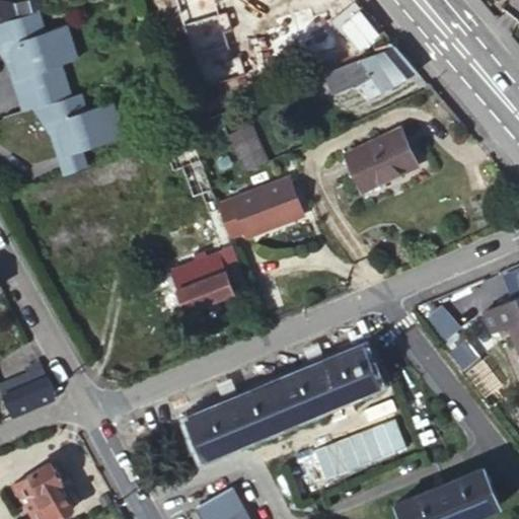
[(0,0),(0,15),(17,10),(16,8),(33,4),(31,0),(0,0)]
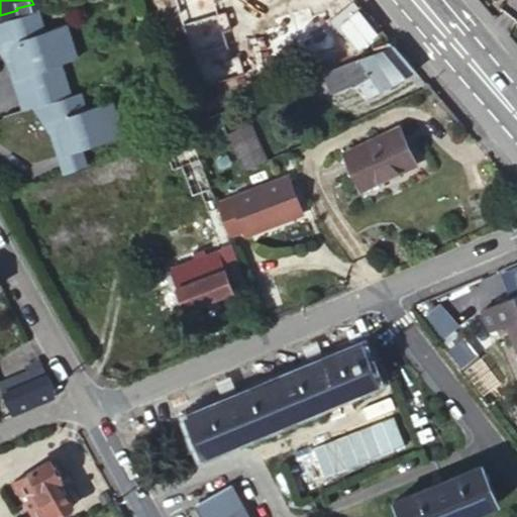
[(33,15),(0,25),(0,58),(1,60),(4,58),(17,97),(62,82),(57,67),(74,62),(62,27),(40,34),(33,15)]
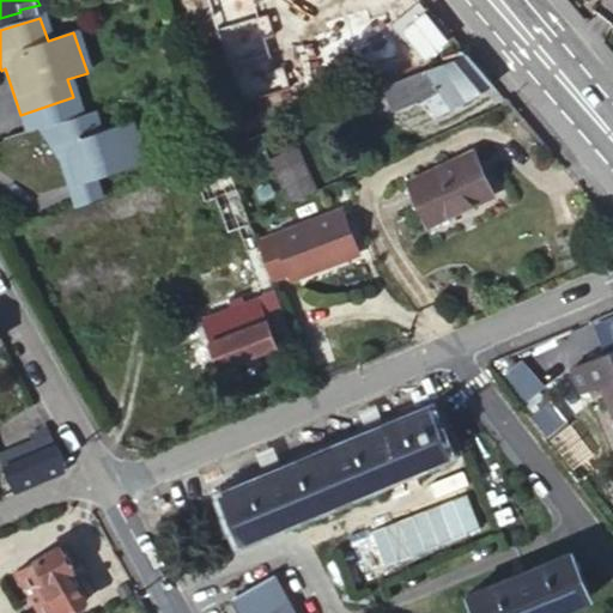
[(486,72),(463,46),(443,54),(447,62),(387,85),(392,98),(395,107),(425,93),(434,111),(457,99),(472,95),(495,83),(486,72)]
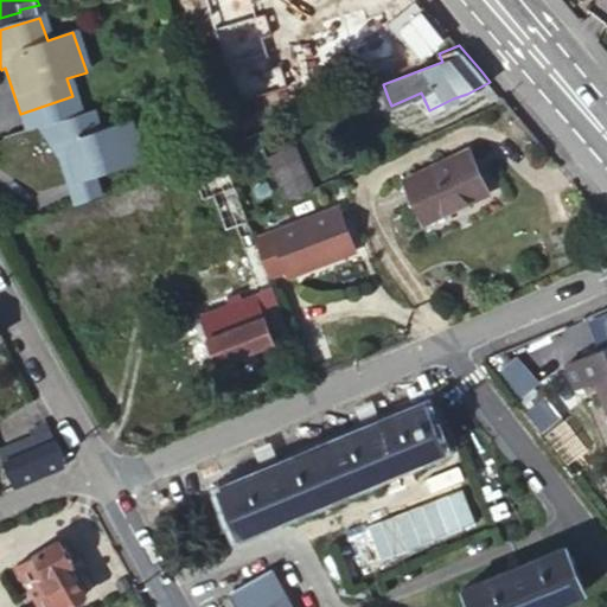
[(388,97),(383,84),(359,94),(364,107),(388,97)]
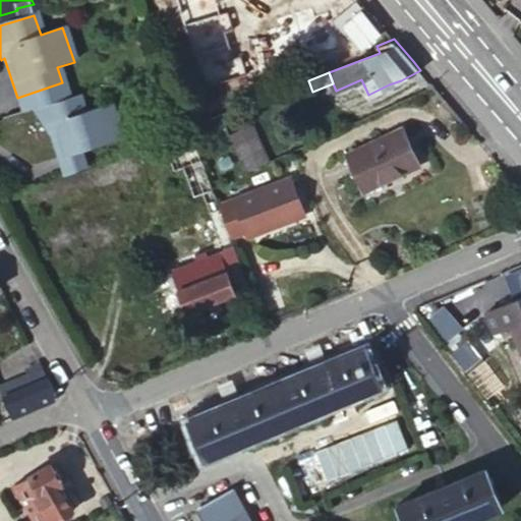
[(404,85),(401,80),(389,84),(392,91),(404,85)]
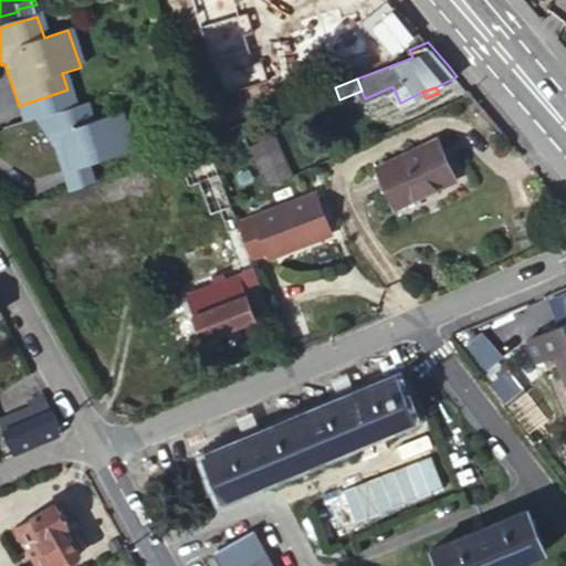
[(67,90),(19,106),(25,124),(39,119),(40,121),(74,108),(67,90)]
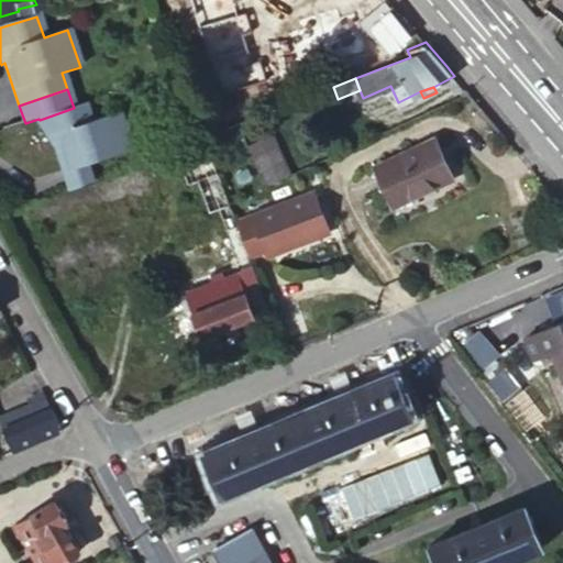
[(74,108),(40,120),(54,147),(57,145),(67,173),(133,150),(120,112),(91,121),(86,103),(74,108)]
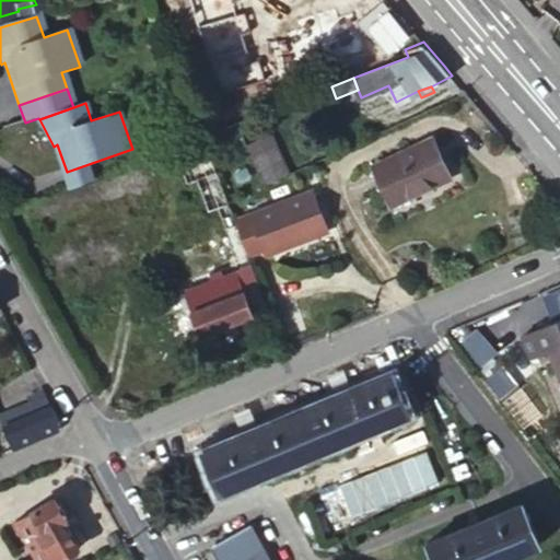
[(25,123),(7,128),(7,130),(39,119),(38,118),(25,123)]
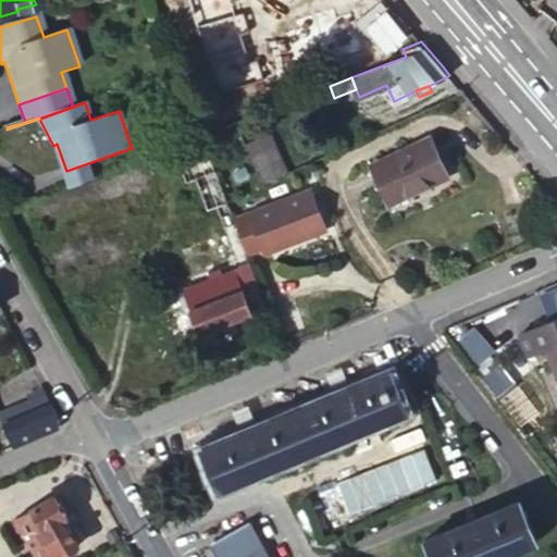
[(263,187),(291,175),(273,135),(246,147),(263,187)]
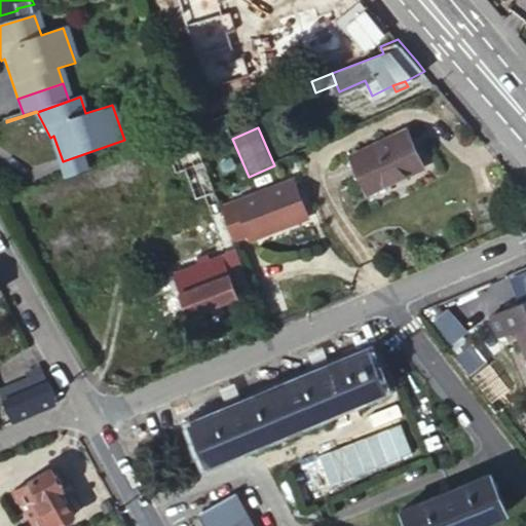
[(366,193),(425,166),(417,149),(407,127),(348,155),(366,193)]
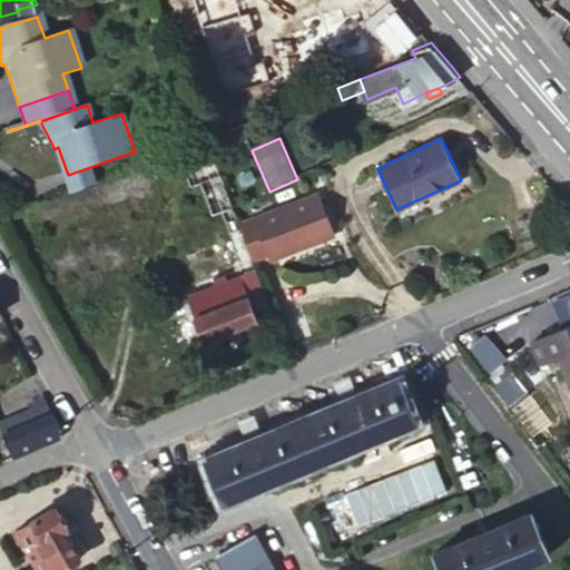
[(207,140),(177,153),(190,186),(200,183),(214,216),(222,213),(234,207),(207,140)]
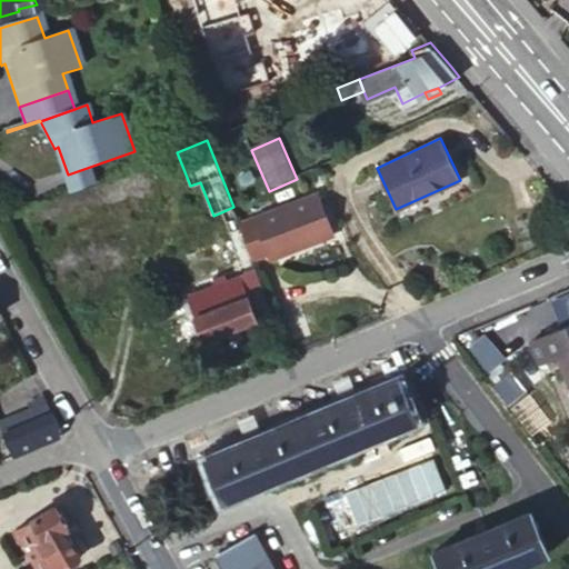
[(90,167),(68,175),(75,195),(97,185),(90,167)]
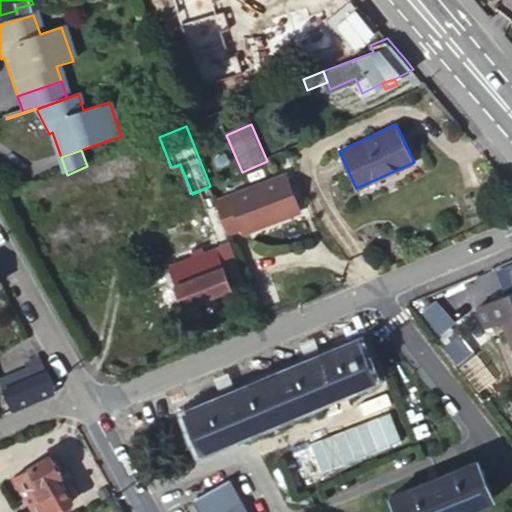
[(216,201),(229,233),(243,228),(246,233),(301,211),(286,174),(216,201)]
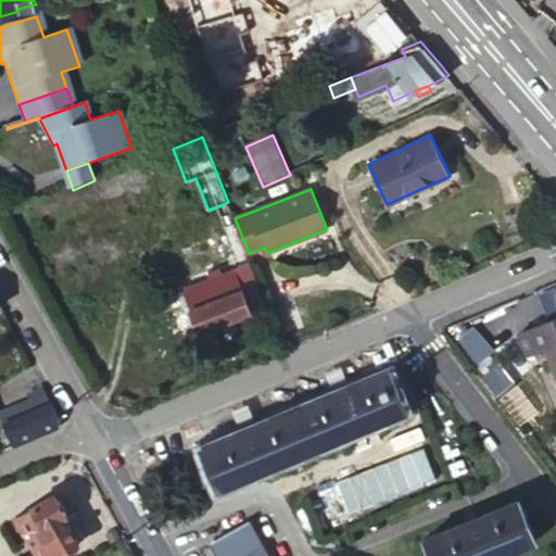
[(228,202),(216,207),(240,267),(244,266),(252,263),(249,253),(235,218),(228,202)]
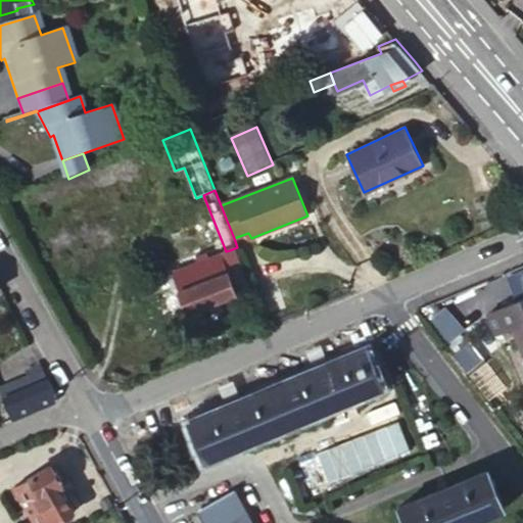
[(245,291),(253,288),(237,247),(230,250),(245,291)]
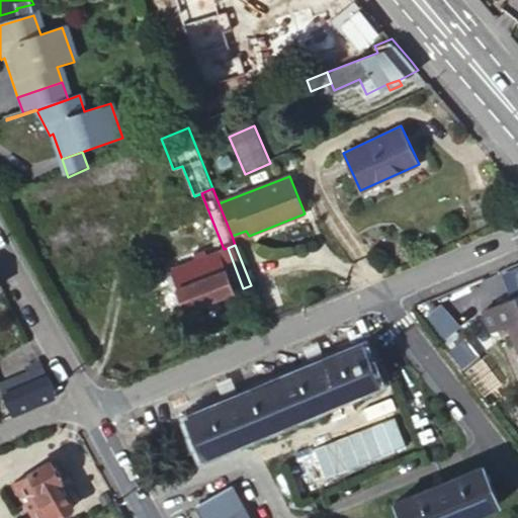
[(186,309),(235,291),(219,251),(206,255),(204,249),(194,253),(196,259),(170,269),(186,309)]
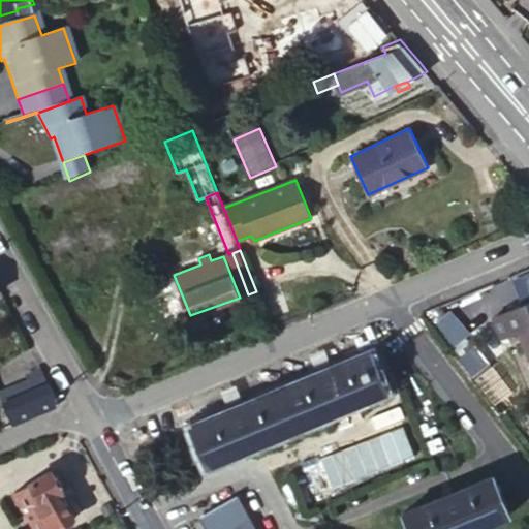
[(528,304),(496,318),(503,337),(520,331),(528,351),(528,304)]
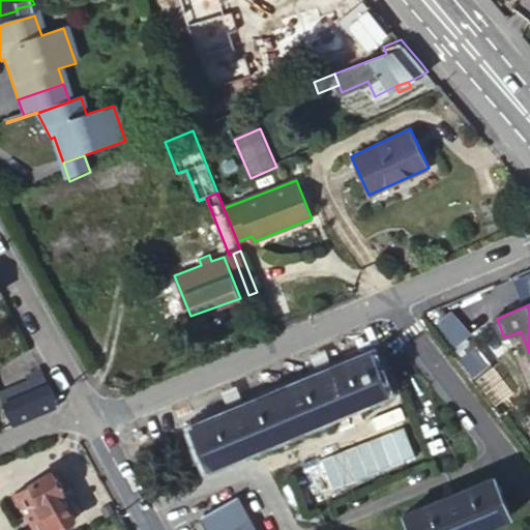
[(455,348),(470,337),(451,315),(438,325),(455,348)]
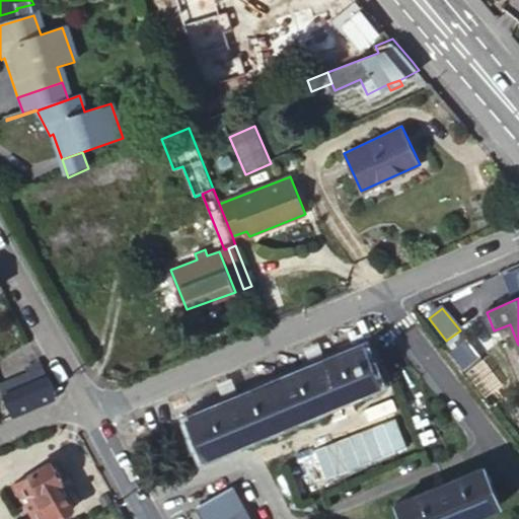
[(364,346),(324,362),(322,359),(315,362),(317,365),(235,399),(234,395),(227,399),(228,401),(189,419),(204,457),(381,386),(364,346)]
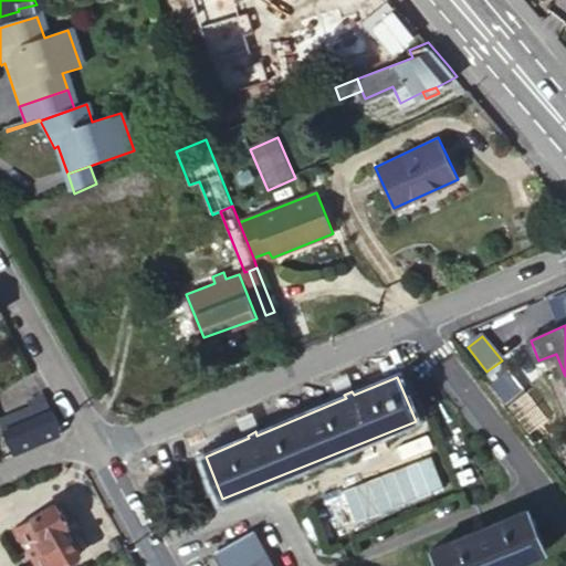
[(1,418),(16,452),(63,432),(43,392),(29,399),(31,405),(37,416),(29,419),(23,407),(1,418)]
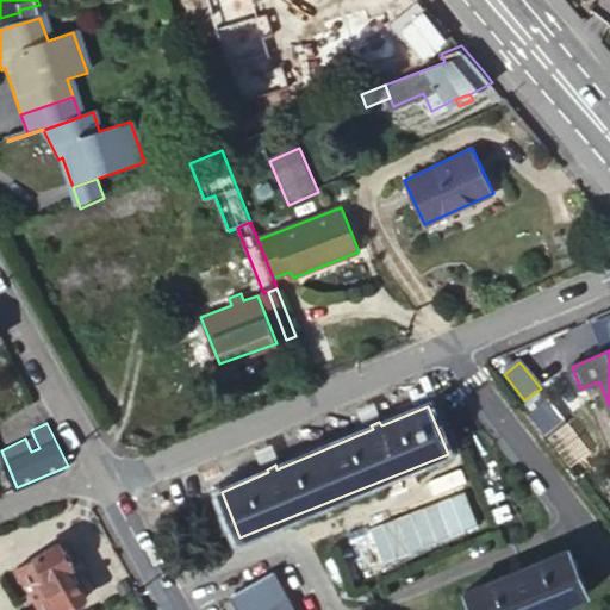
[(39,448),(33,436),(25,439),(31,452),(39,448)]
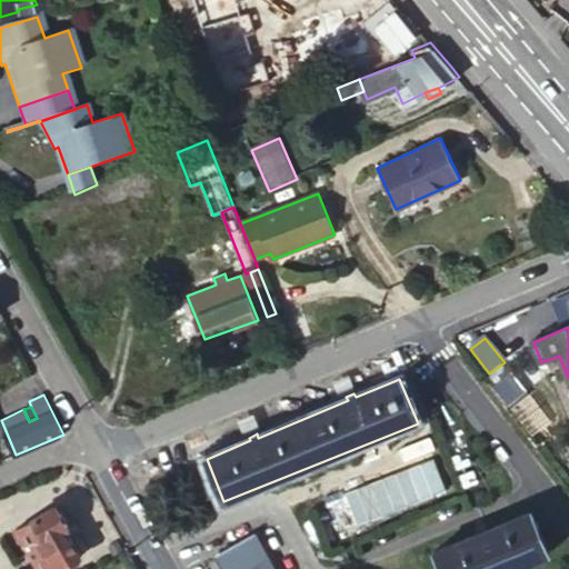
[(68,527),(57,507),(33,520),(16,530),(39,568),(58,568),(61,567),(81,556),(66,529),(68,527)]
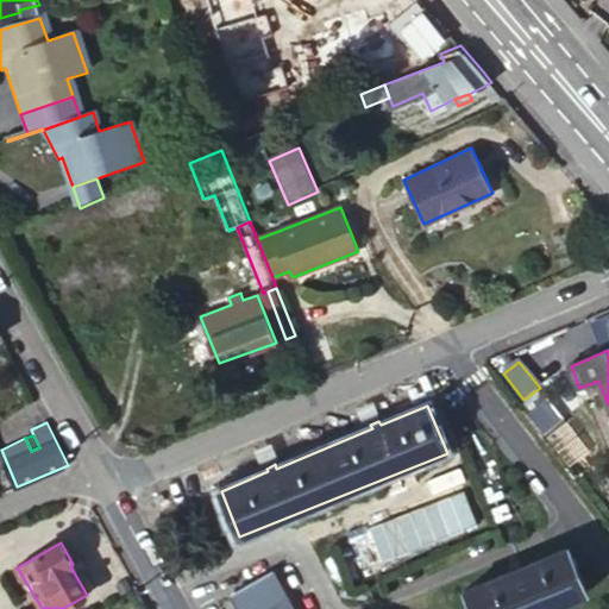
[(464,591),(471,608),(551,608),(589,594),(569,546),(520,567),(519,563),(510,566),(512,571),(464,591)]
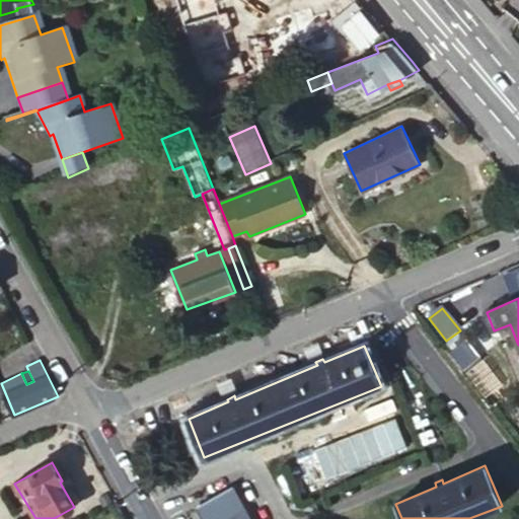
[(248,518),(232,488),(197,507),(203,518),(248,518)]
